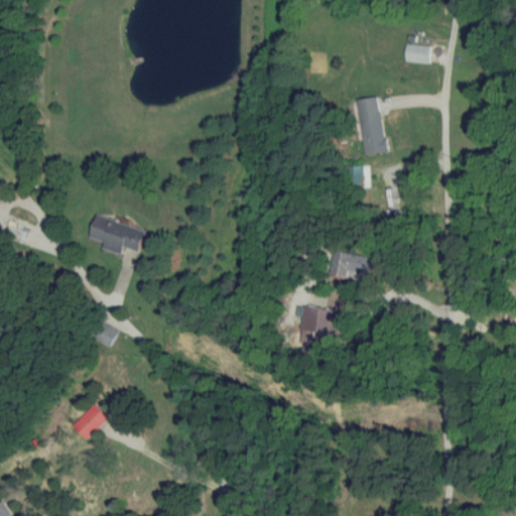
[(430,63),(432,45),(407,42),(405,60),(430,63)]
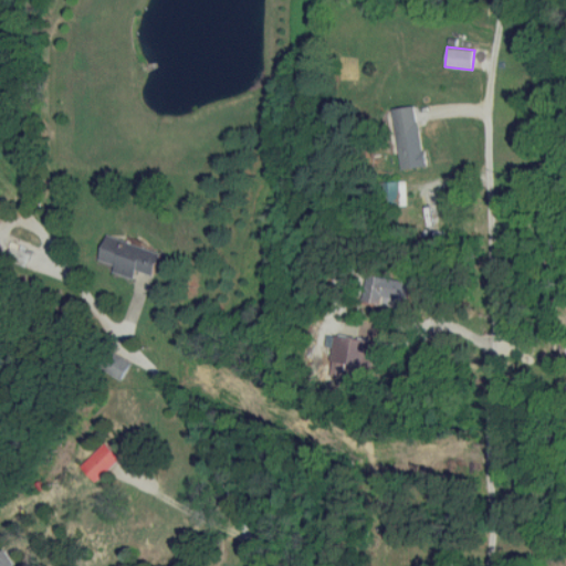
[(391,108),(402,169),(428,165),(417,104),(391,108)]
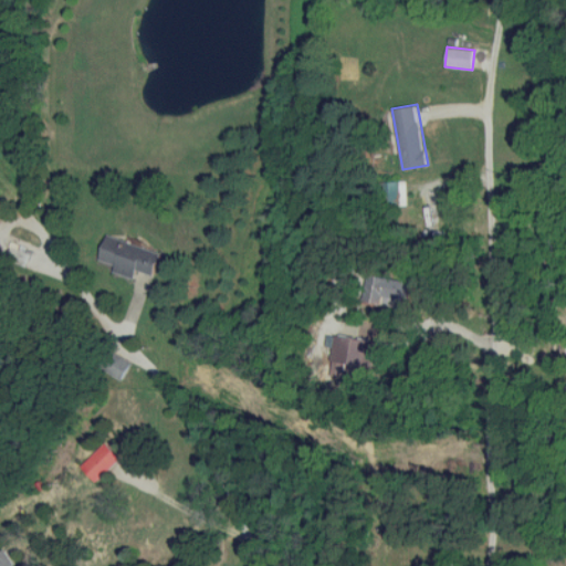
[(108,234),(98,263),(134,276),(136,270),(155,276),(163,253),(108,234)]
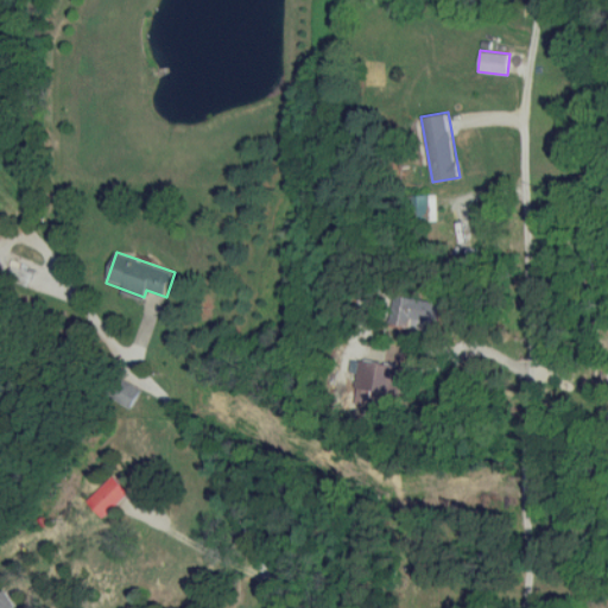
[(128,406),(138,396),(122,384),(114,394),(128,406)]
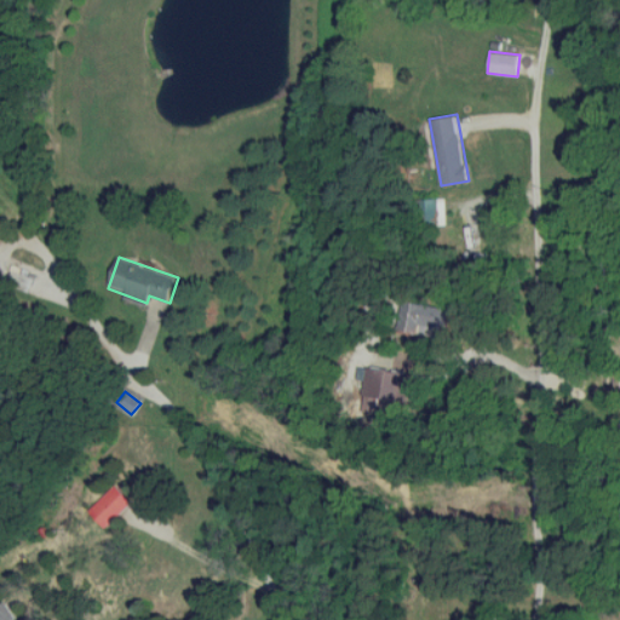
[(90,510),(107,527),(132,501),(115,484),(90,510)]
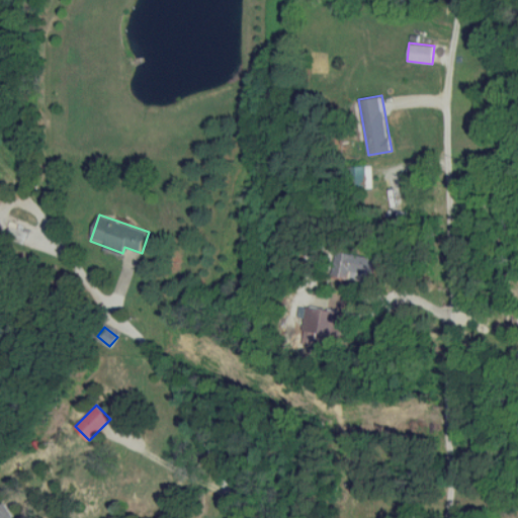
[(0,517),(14,517),(1,498),(0,499),(0,517)]
